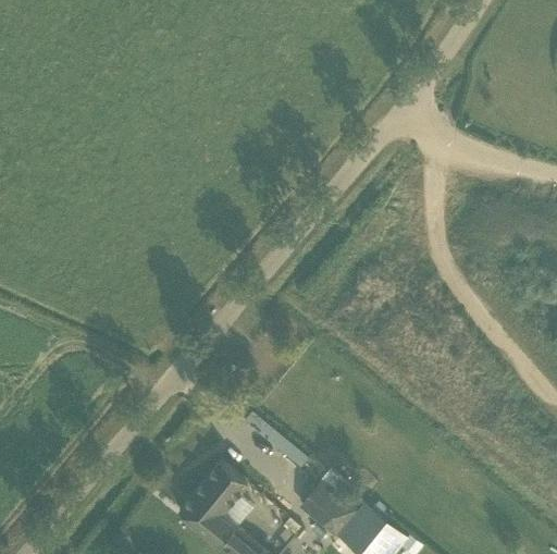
[(244,419),(300,465),(308,456),(251,410),(244,419)]
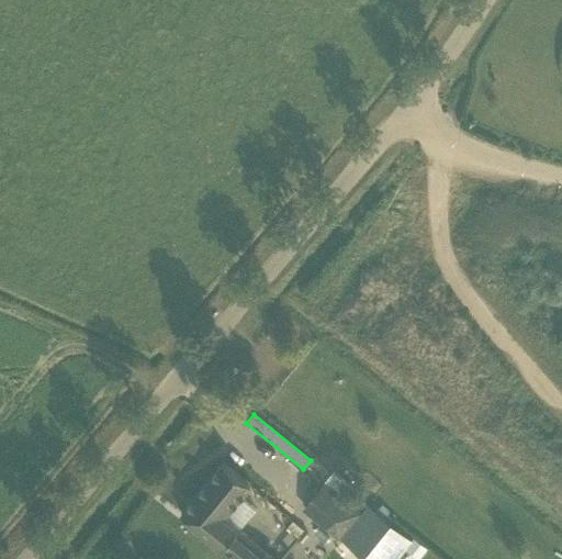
[(250,489),(223,466),(181,517),(232,558),(270,558),(239,533),(256,513),(240,501),(250,489)]
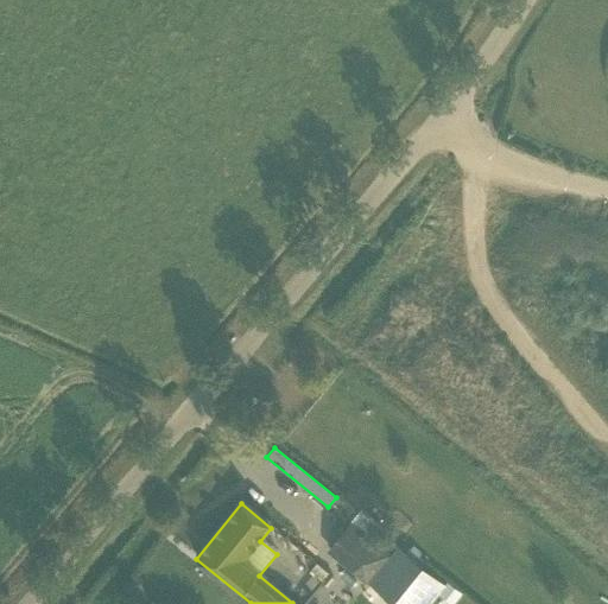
[(360,513),(352,522),(371,538),(379,527),(360,513)]
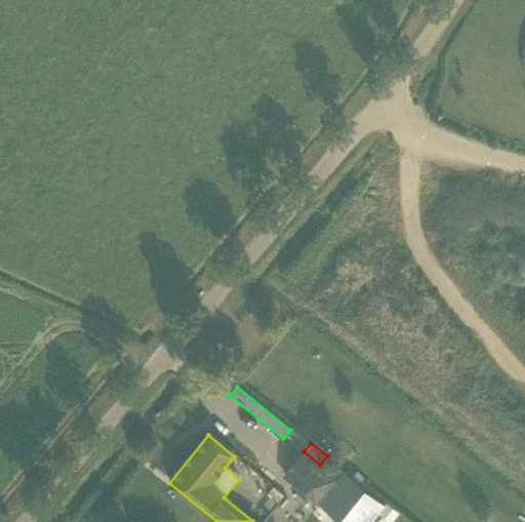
[(317,506),(338,480),(304,452),(282,477),(317,506)]
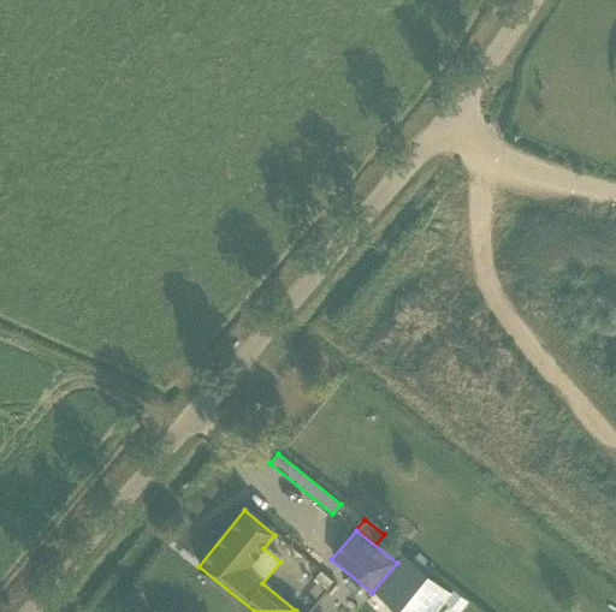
[(437,611),(451,594),(406,556),(374,593),(397,611),(437,611)]
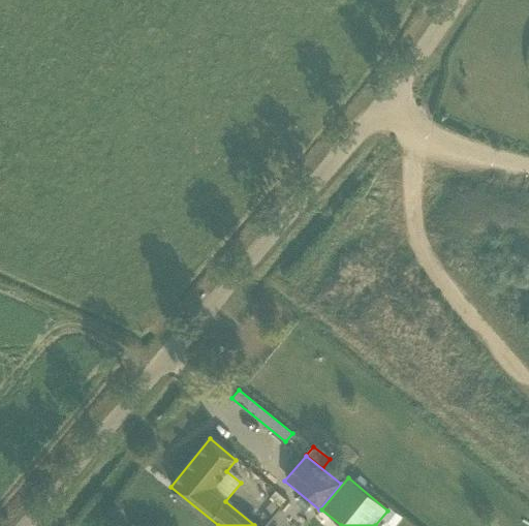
[(390,508),(389,511),(381,519),(390,525),(397,525),(402,519),(390,508)]
